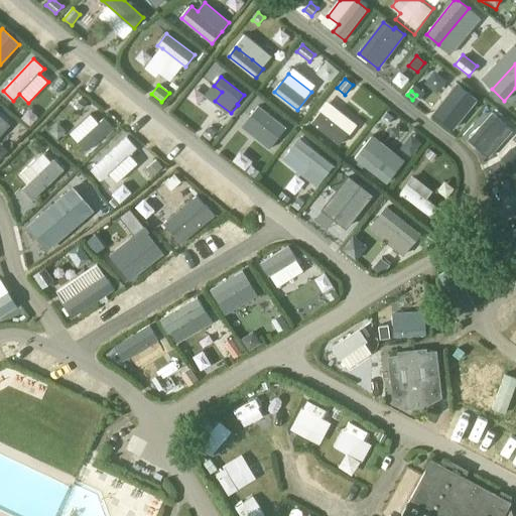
[(453,129),(477,100),(468,93),(454,109),(444,102),(434,114),(453,129)]
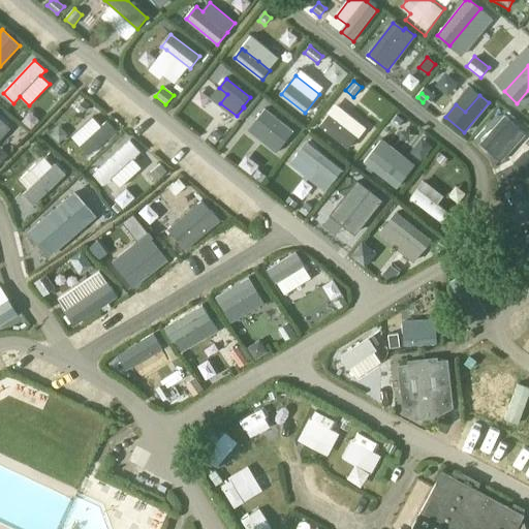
[(85,99),(78,107),(83,113),(90,104),(85,99)]
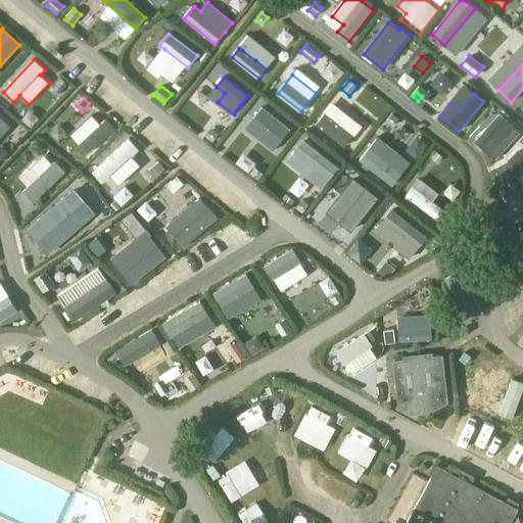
[(290,130),(264,108),(246,129),(274,151),(290,130)]
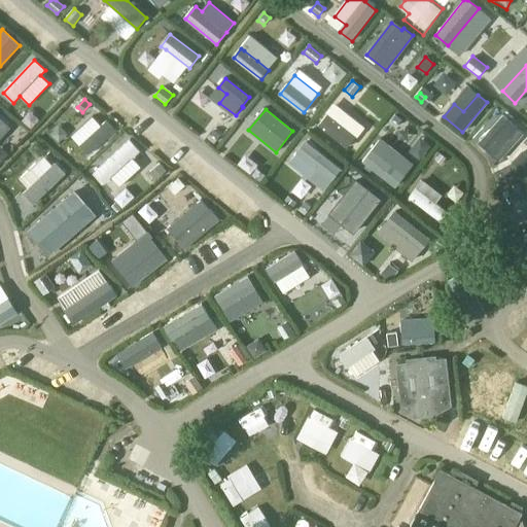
[(319,126),(348,148),(357,137),(328,113),(319,126)]
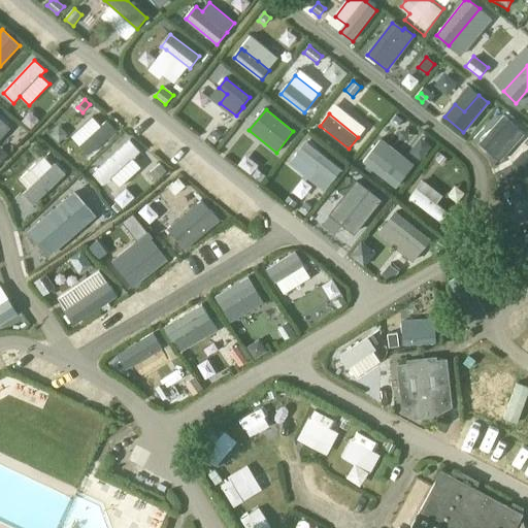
[(396,114),(390,123),(396,128),(402,120),(396,114)]
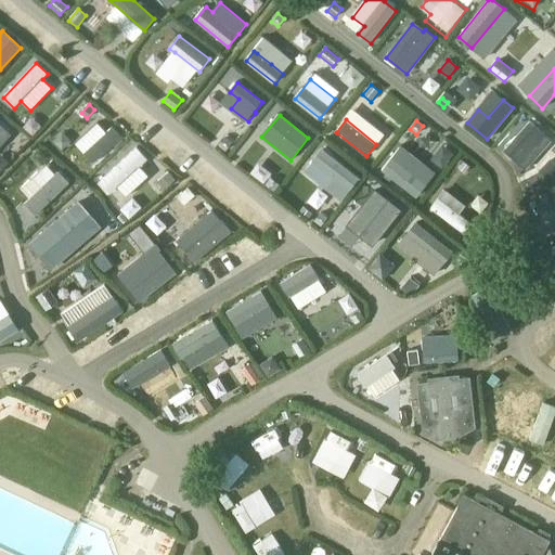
[(92,163),(121,137),(113,127),(106,132),(98,123),(75,143),(92,163)]
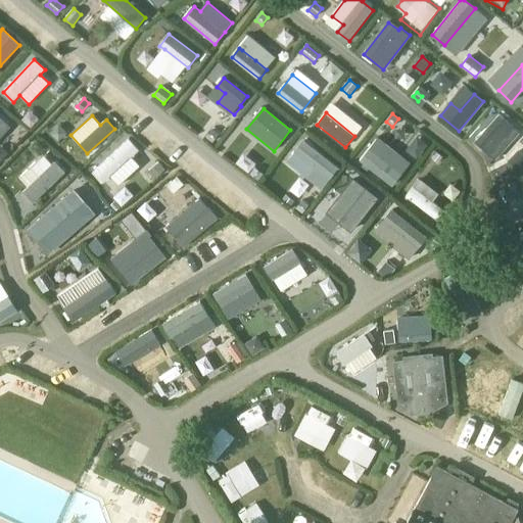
[(500,115),(475,142),(483,150),(488,144),(500,155),(519,134),(500,115)]
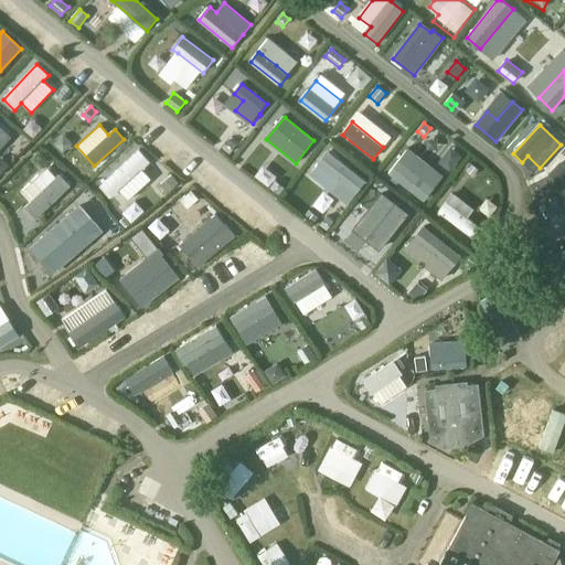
[(230,139),(222,148),(230,153),(236,145),(230,139)]
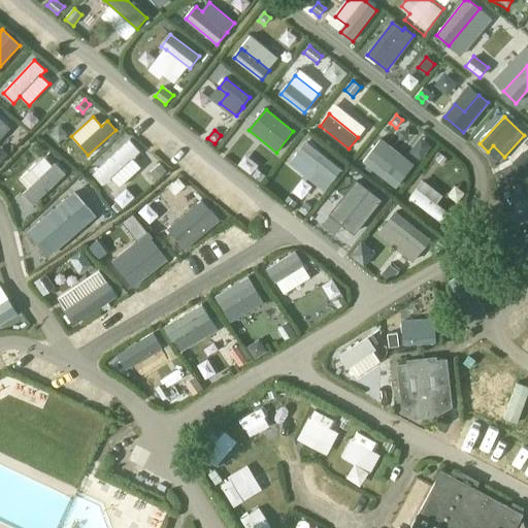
[(423,136),(411,150),(421,158),(433,144),(423,136)]
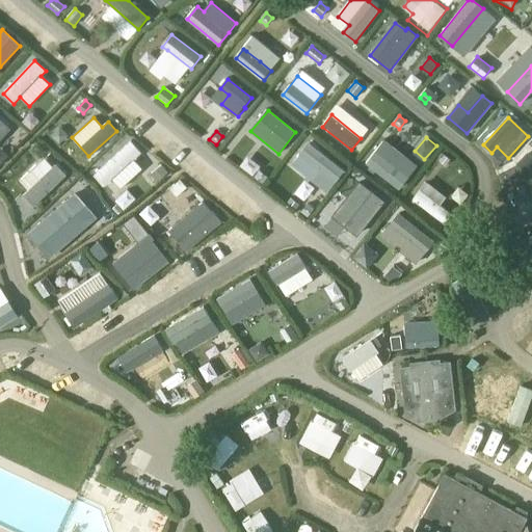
[(131,141),(95,174),(105,185),(112,179),(120,188),(142,168),(134,159),(141,153),(131,141)]
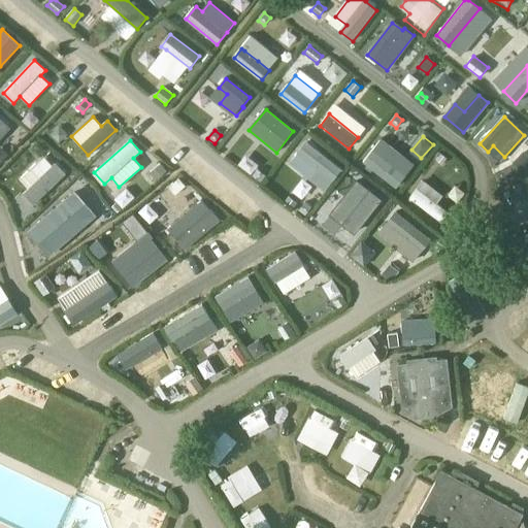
[(342,170),(307,142),(299,154),(334,180),(342,170)]
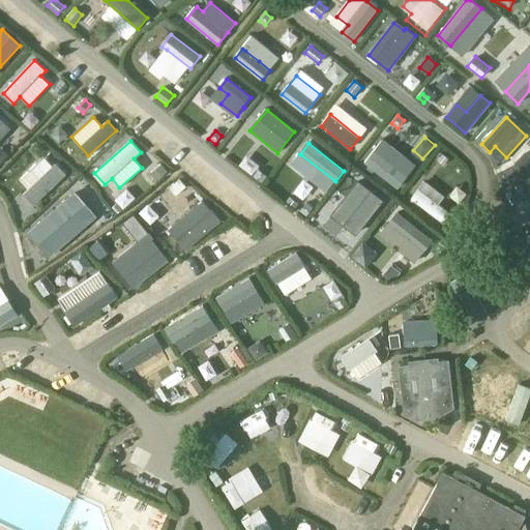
[(365,164),(394,185),(402,176),(388,166),(394,156),(379,145),(365,164)]
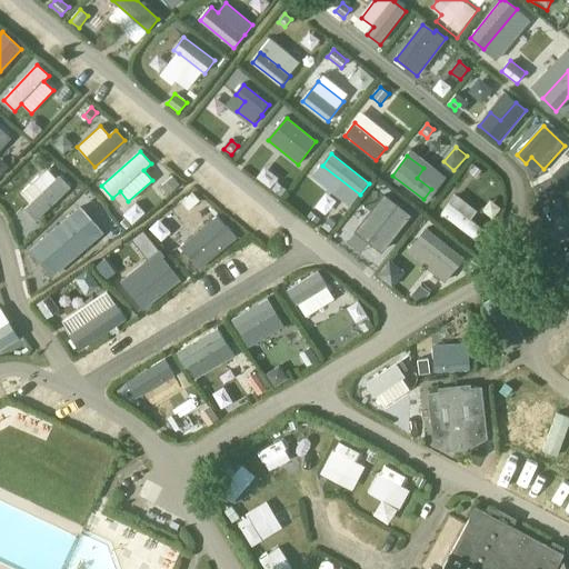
[(70,188),(59,177),(25,209),(36,221),(70,188)]
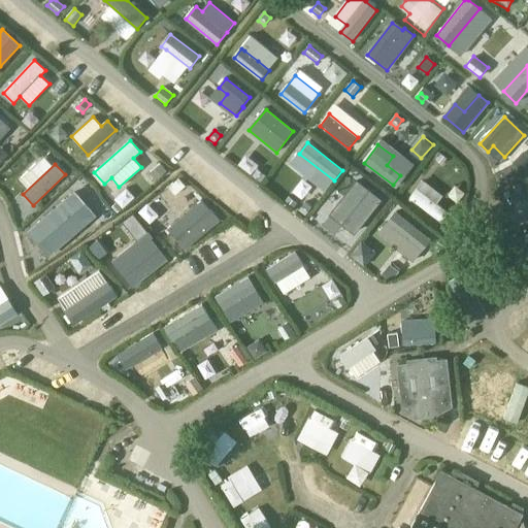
[(151,172),(156,179),(166,172),(160,164),(151,172)]
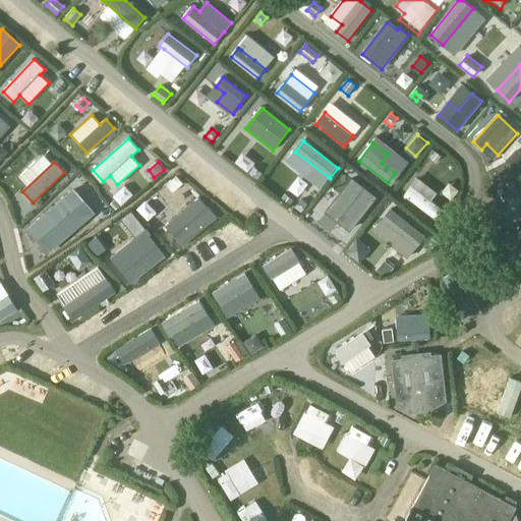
[(254,167),(249,173),(256,179),(262,173),(254,167)]
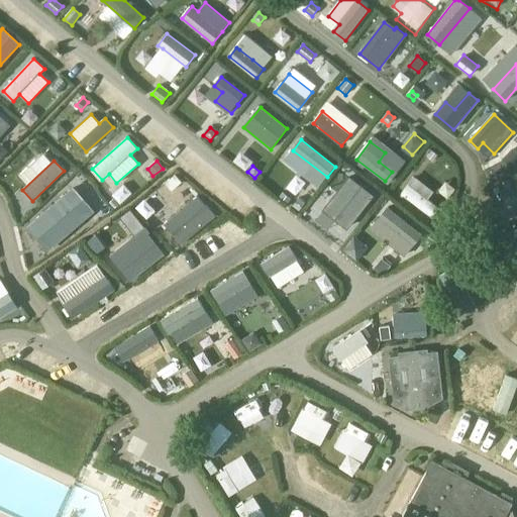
[(175,175),(165,183),(172,191),(182,183),(175,175)]
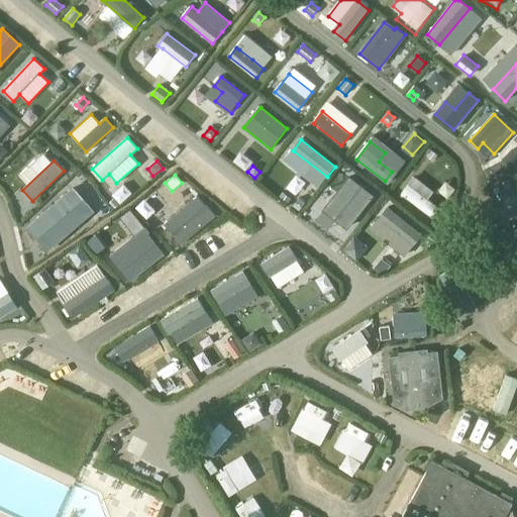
[(400,195),(430,218),(437,208),(426,199),(431,192),(412,177),(406,185),(408,185),(400,195)]
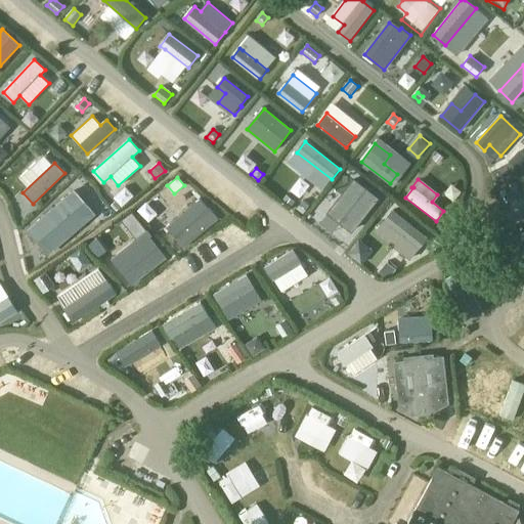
[(378,200),(354,181),(339,201),(362,219),(378,200)]
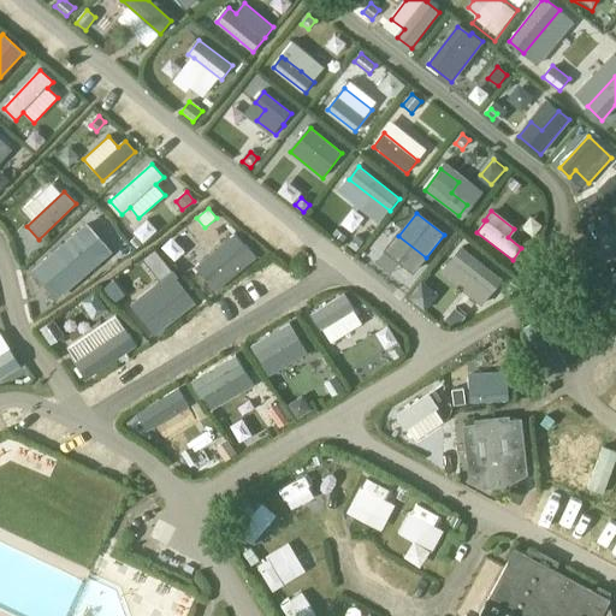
[(99,238),(87,225),(46,260),(47,265),(53,271),(58,273),(99,238)]
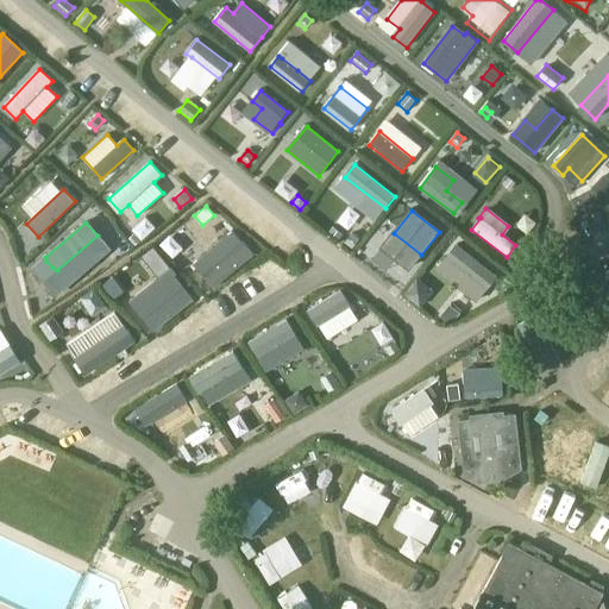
[(193,264),(213,288),(253,255),(243,240),(240,243),(232,232),(193,264)]
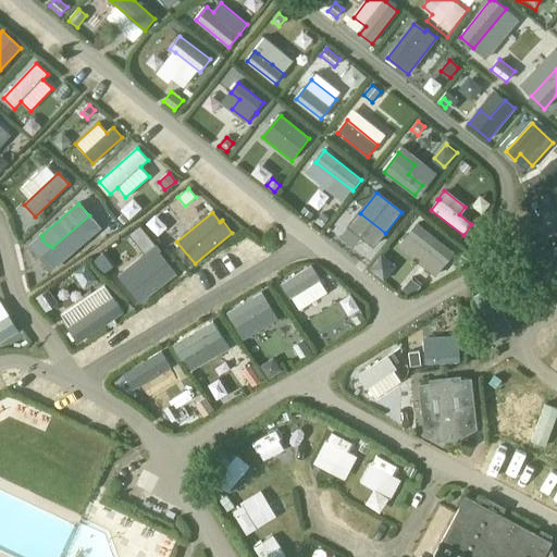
[(153,213),(146,224),(160,235),(168,224),(153,213)]
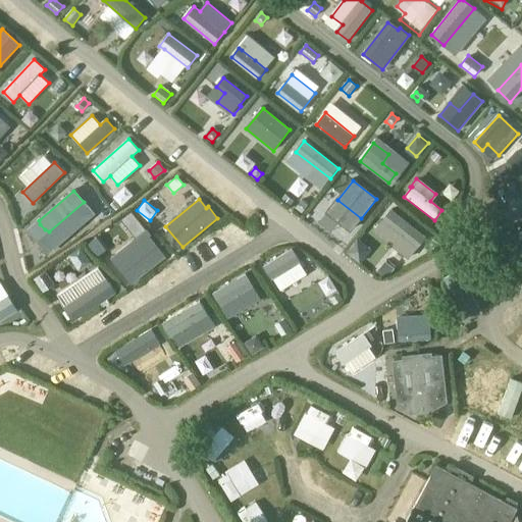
[(295,208),(302,213),(308,205),(302,200),(295,208)]
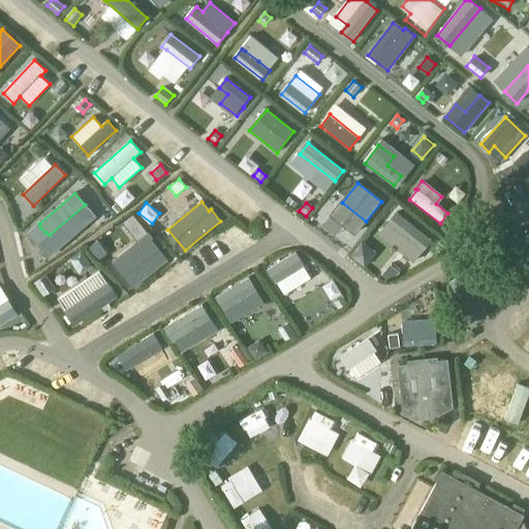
[(328,205),(314,215),(323,227),(337,217),(328,205)]
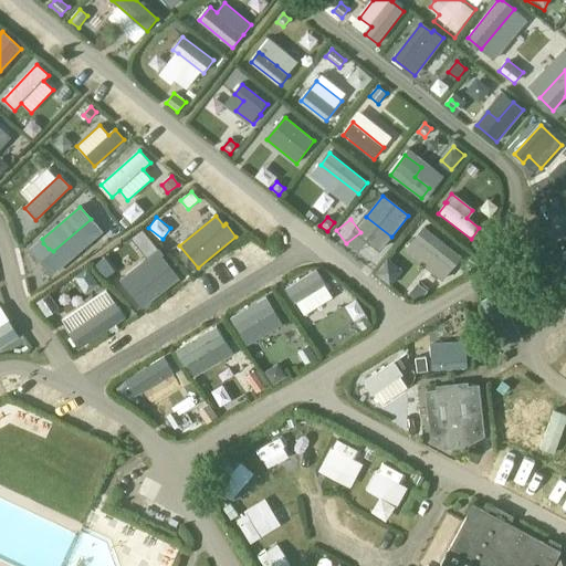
[(460,257),(422,228),(404,251),(441,280),(460,257)]
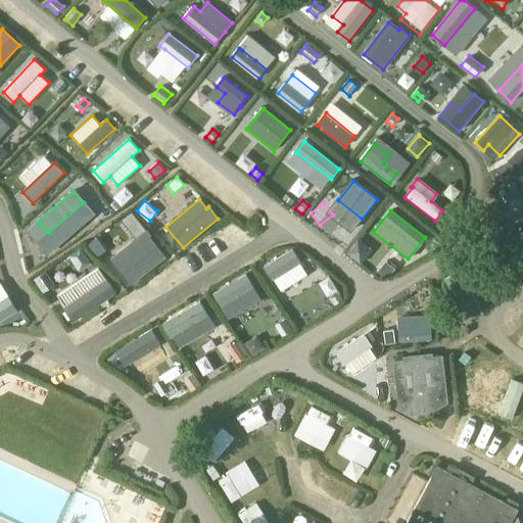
[(131,211),(122,219),(135,237),(145,229),(131,211)]
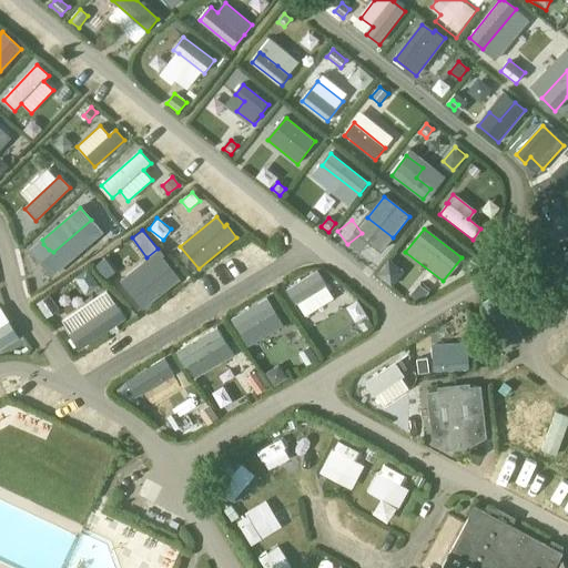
[(127,286),(143,307),(178,280),(170,269),(169,269),(161,259),(127,286)]
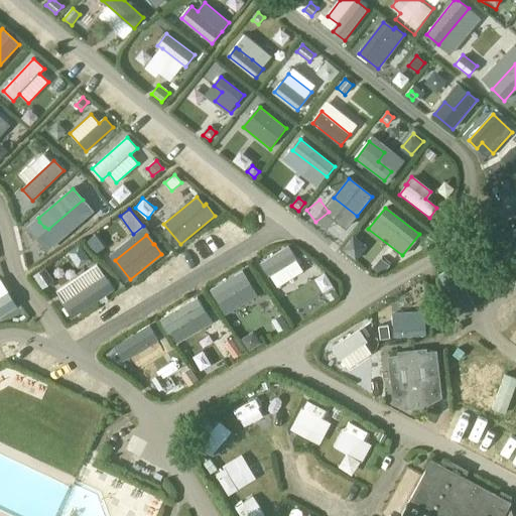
[(288,246),(260,263),(268,276),(270,275),(277,287),(303,271),(296,259),(288,246)]
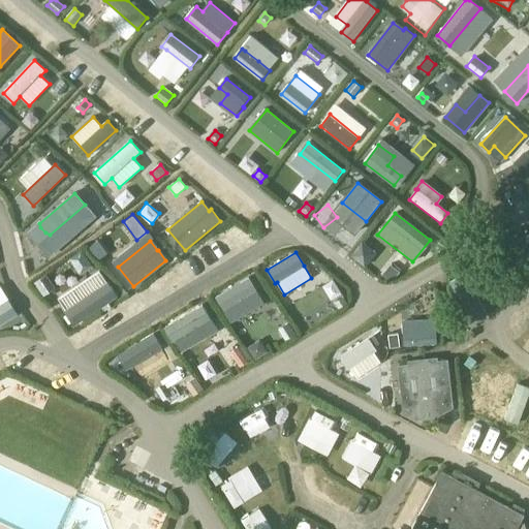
[(391,265),(382,274),(392,282),(400,272),(391,265)]
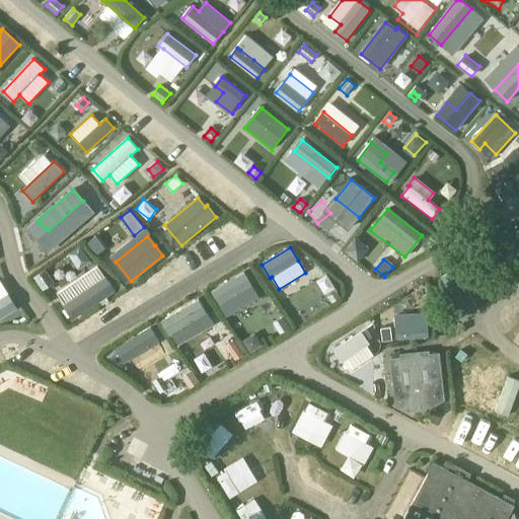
[(45,269),(33,277),(43,290),(54,282),(45,269)]
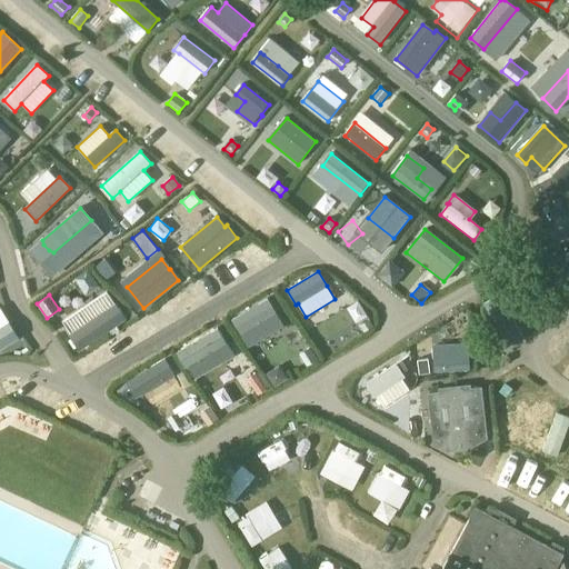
[(268,299),(232,319),(240,333),(241,332),(249,346),(282,327),(275,313),(276,312),(268,299)]
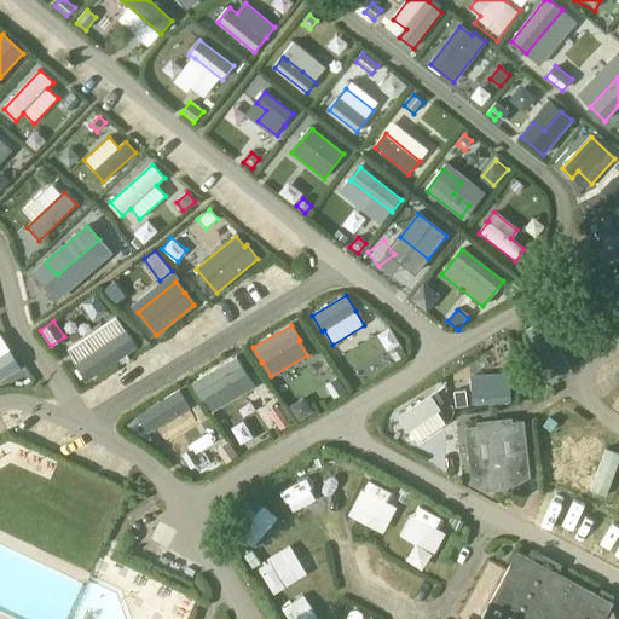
[(380,333),(389,351),(401,343),(392,327),(380,333)]
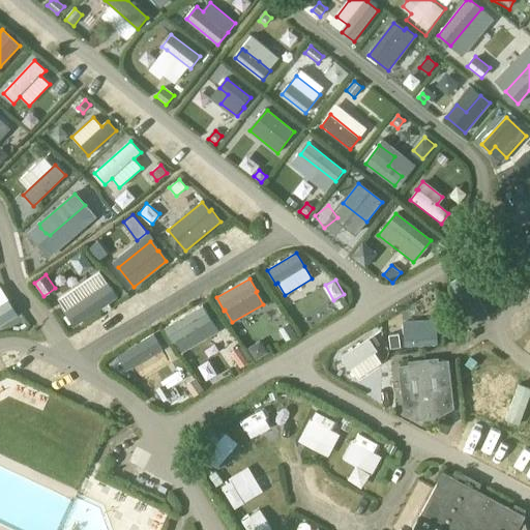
[(64,312),(74,327),(118,297),(108,282),(64,312)]
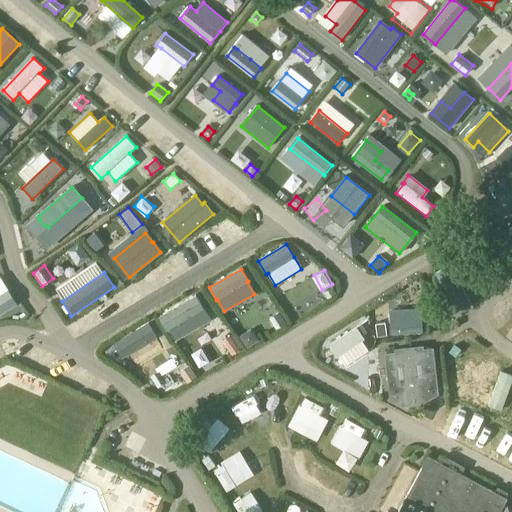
[(458,281),(455,273),(444,279),(459,309),(470,303),(468,299),(477,294),(468,276),(458,281)]
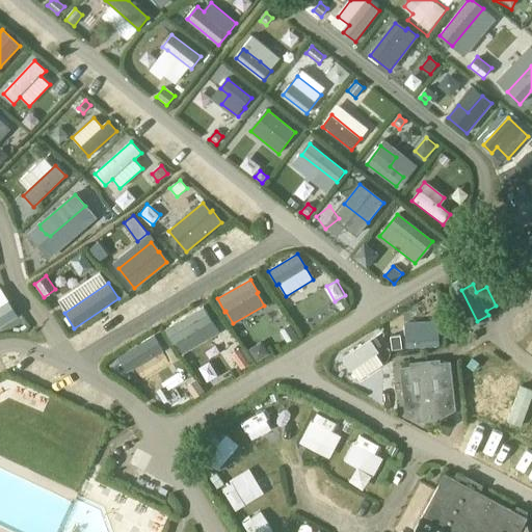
[(337,304),(340,310),(349,304),(345,298),(337,304)]
